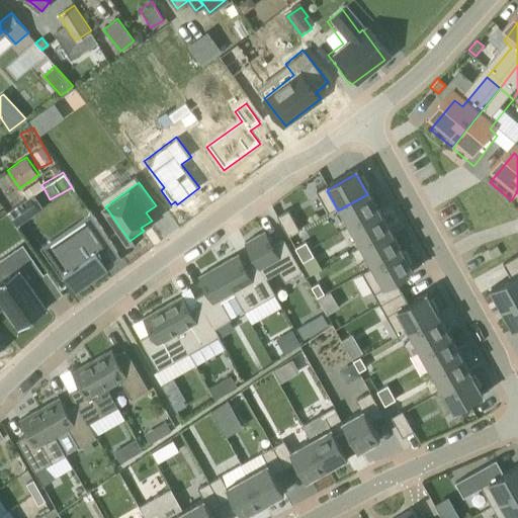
[(16,226),(30,217),(21,203),(34,194),(33,194),(7,212),(16,226)]
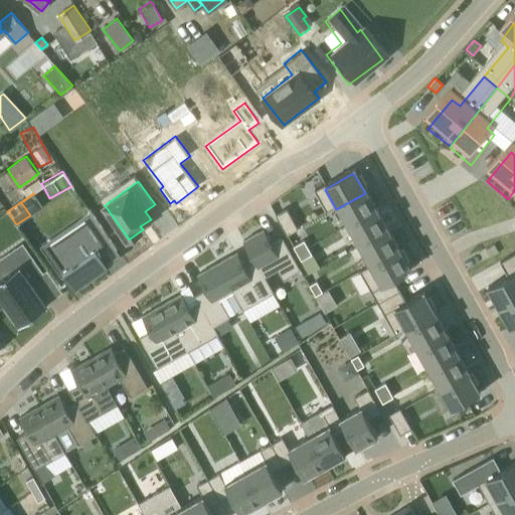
[(376,213),(365,193),(336,209),(347,229),(376,213)]
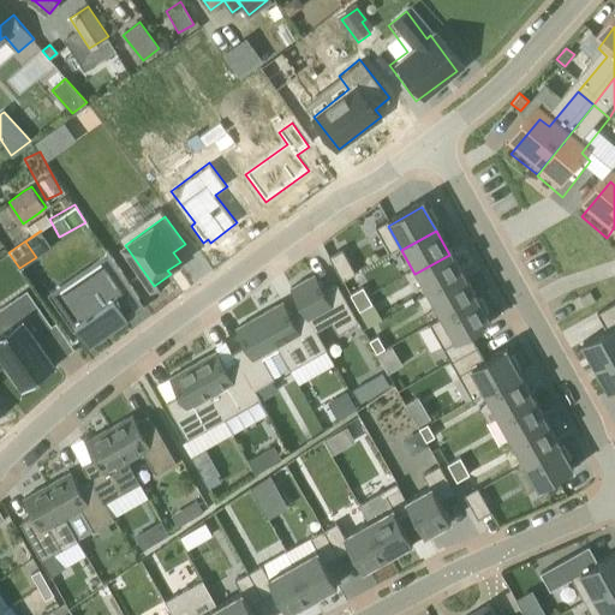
[(356,273),(342,249),(329,256),(342,280),(356,273)]
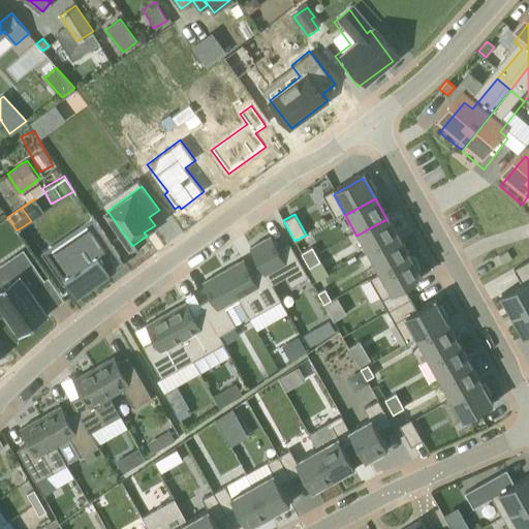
[(75,249),(51,266),(63,284),(67,282),(76,297),(79,296),(78,293),(91,284),(92,285),(107,274),(102,267),(118,256),(118,257),(120,256),(92,217),(66,235),(75,249)]
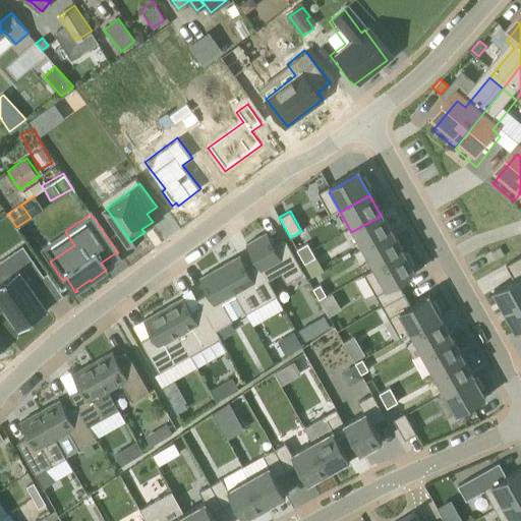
[(381,216),(351,232),(363,252),(392,236),(381,216)]
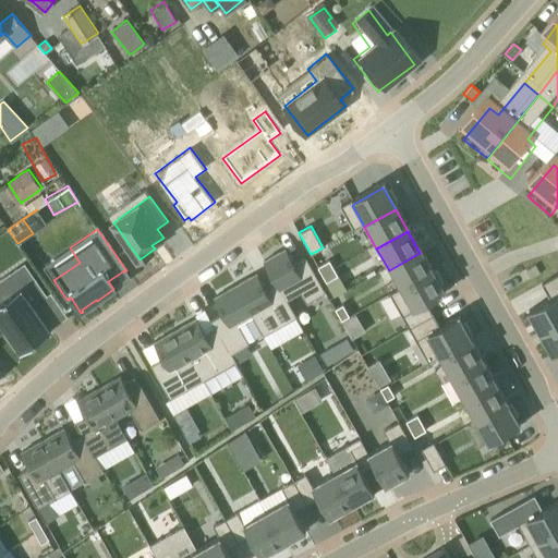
[(286,249),(264,261),(276,282),(287,300),(301,292),(306,302),(326,291),(306,257),(294,264),(286,249)]
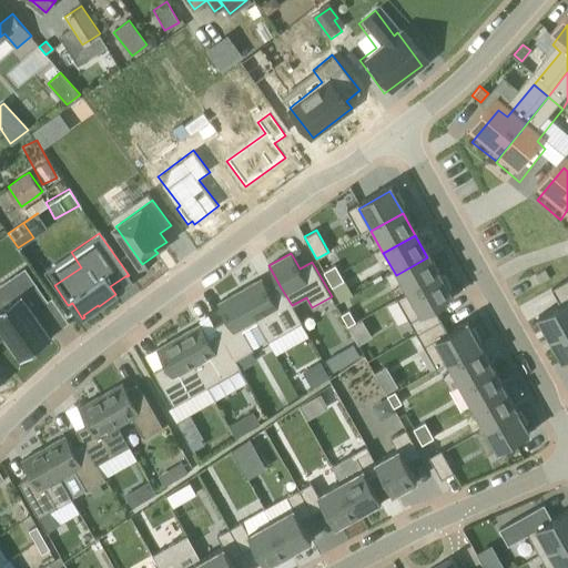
[(439,280),(427,257),(396,275),(408,297),(439,280)]
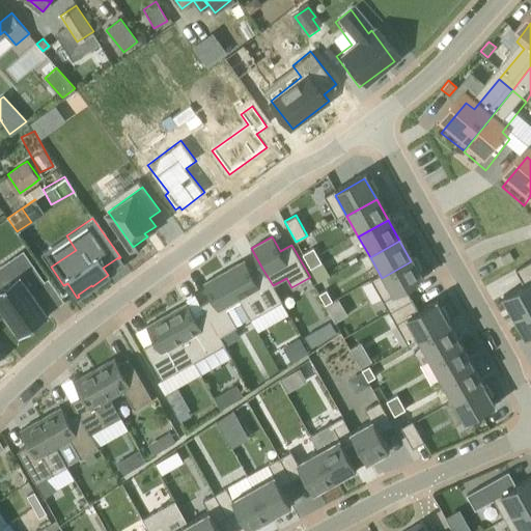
[(22,327),(24,331),(52,311),(35,286),(49,278),(28,247),(14,256),(23,270),(0,285),(0,296),(14,315),(11,317),(19,329),(22,327)]
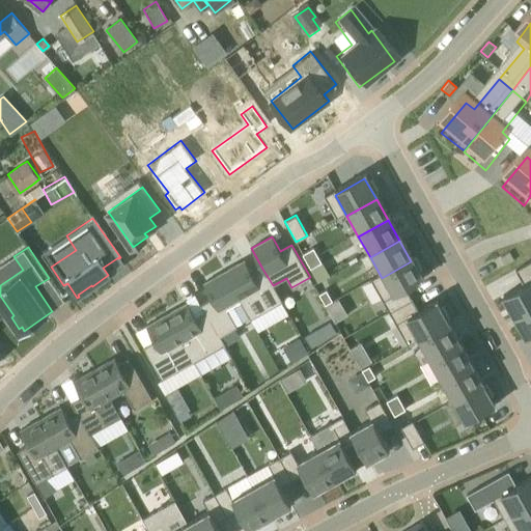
[(317,254),(313,248),(303,253),(307,260),(317,254)]
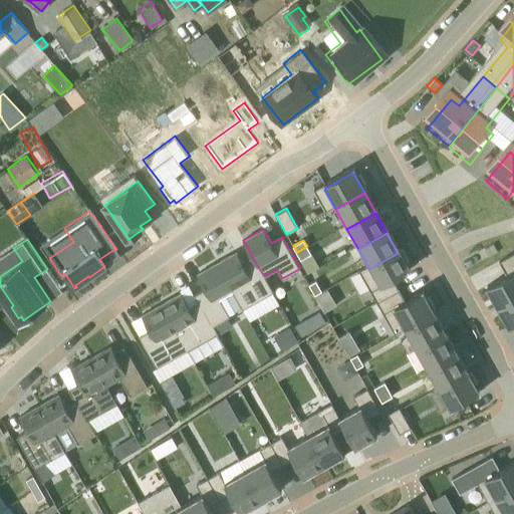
[(493,244),(485,249),(489,256),(497,252),(493,244)]
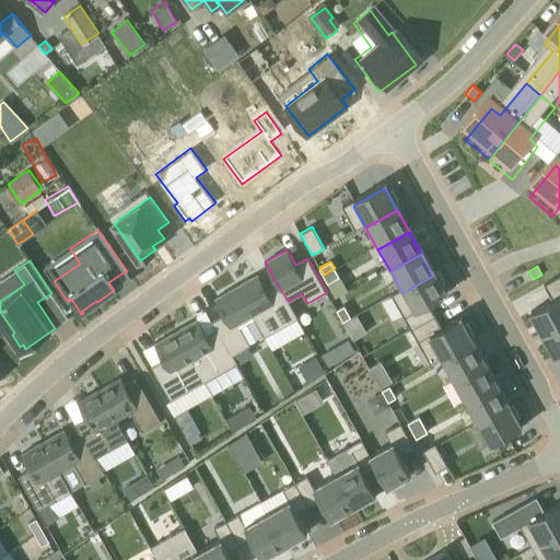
[(328,282),(339,277),(335,268),(324,275),(328,282)]
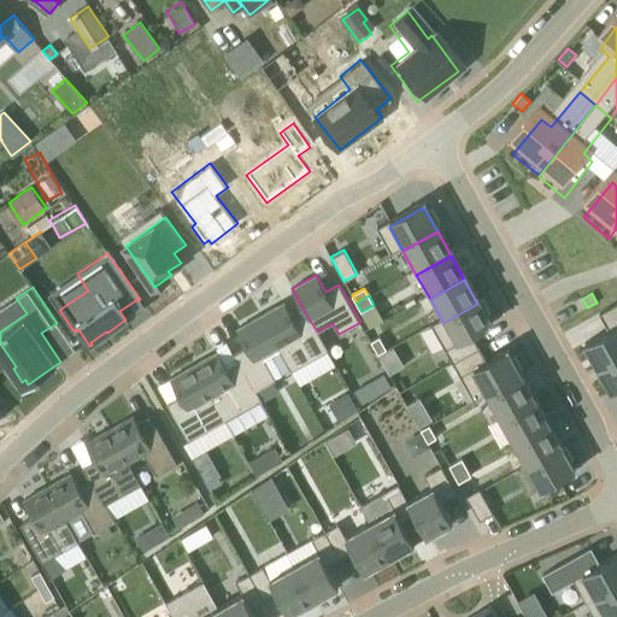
[(285,301),(260,316),(280,348),(292,370),(327,351),(317,331),(305,312),(294,319),(285,301)]
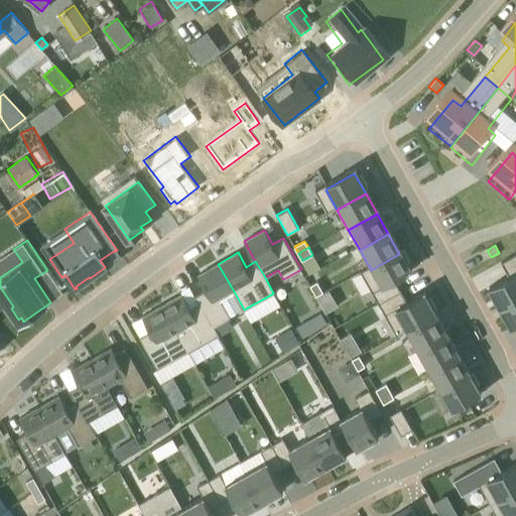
[(411,275),(399,254),(371,270),(382,291),(411,275)]
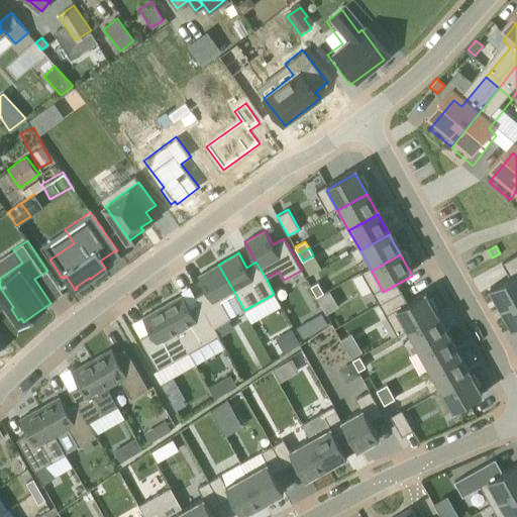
[(206,290),(195,296),(200,303),(213,327),(228,319),(230,318),(220,300),(234,292),(218,265),(198,276),(206,290)]
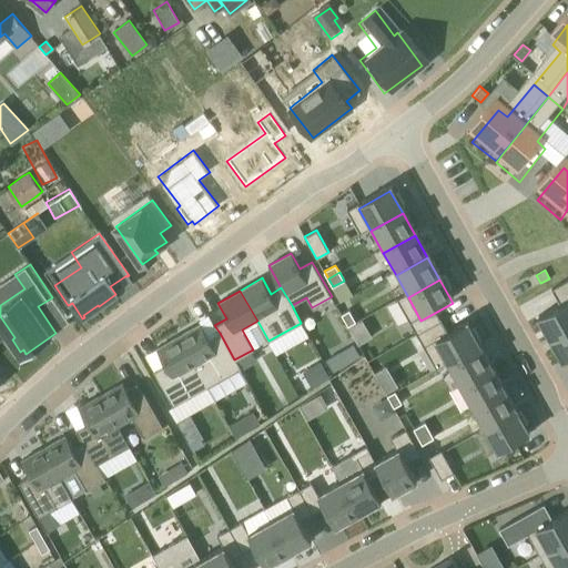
[(567,296),(538,314),(550,336),(567,325),(567,296)]
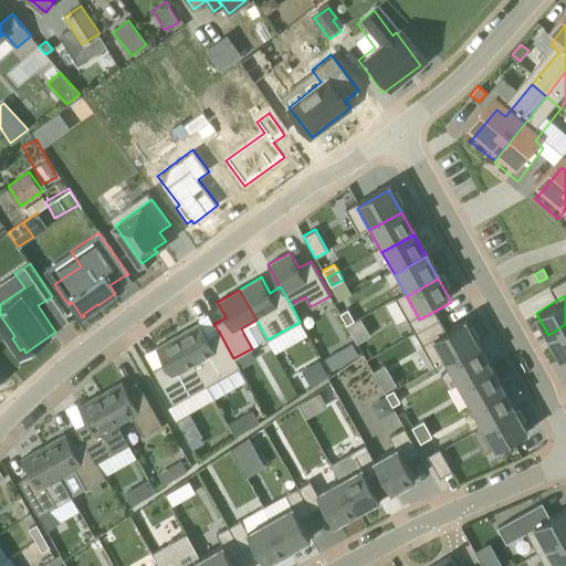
[(341,313),(347,324),(354,321),(347,308),(341,313)]
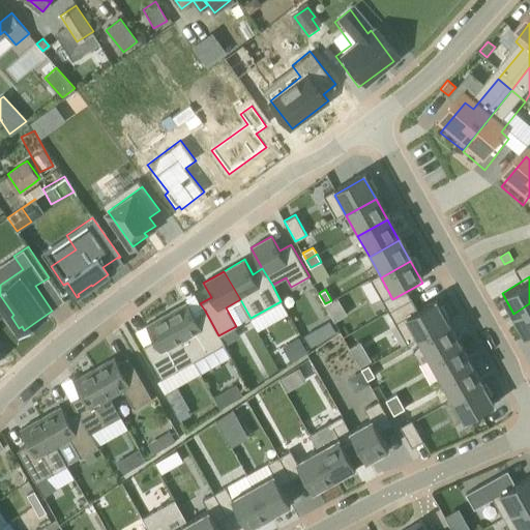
[(187,301),(167,313),(193,360),(200,373),(230,355),(224,345),(218,335),(205,311),(196,316),(187,301)]
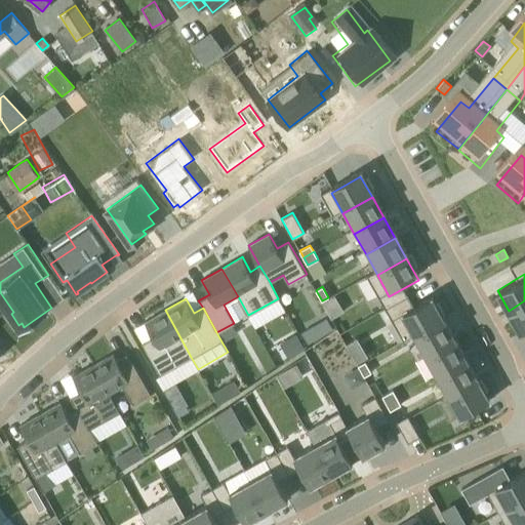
[(524,300),(509,311),(520,331),(524,327),(524,300)]
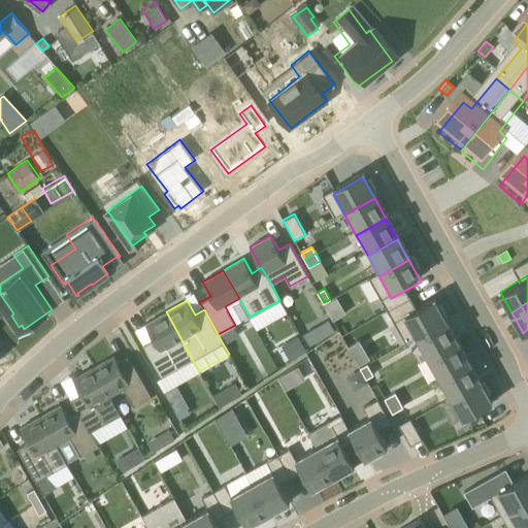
[(416,340),(444,324),(433,303),(403,320),(416,340)]
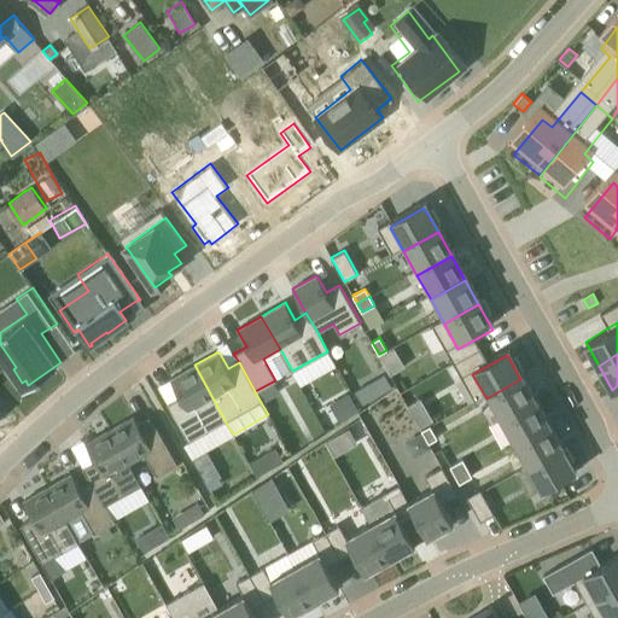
[(180,396),(167,403),(188,441),(207,431),(215,445),(233,435),(225,420),(194,365),(170,379),(180,396)]
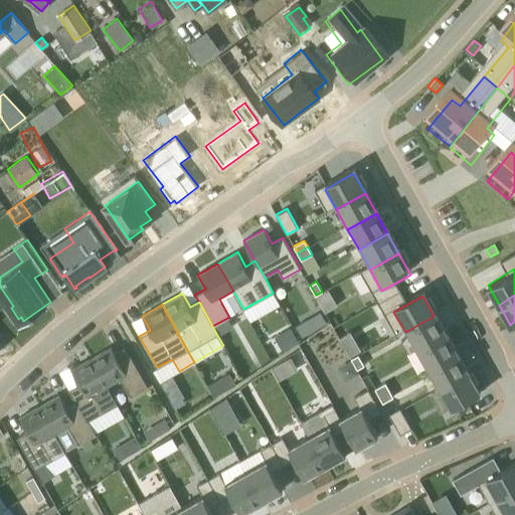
[(445,336),(434,316),(405,332),(416,352),(445,336)]
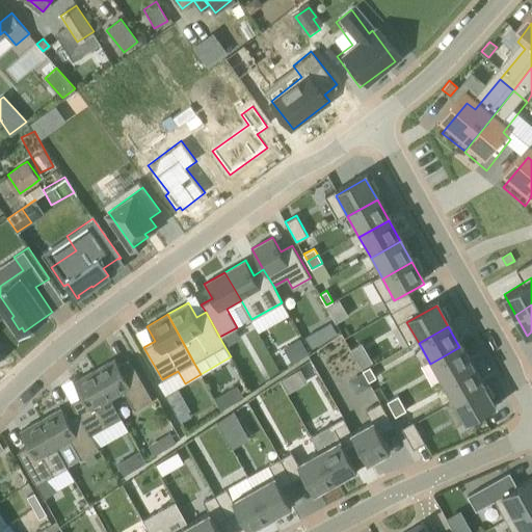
[(235,328),(219,337),(224,346),(240,337),(235,328)]
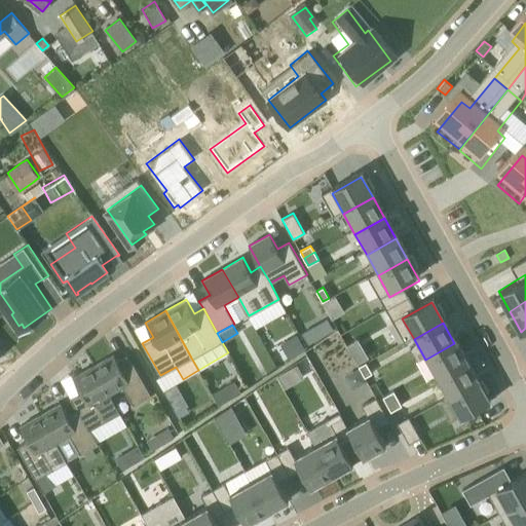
[(309,329),(301,333),(308,345),(316,340),(309,329)]
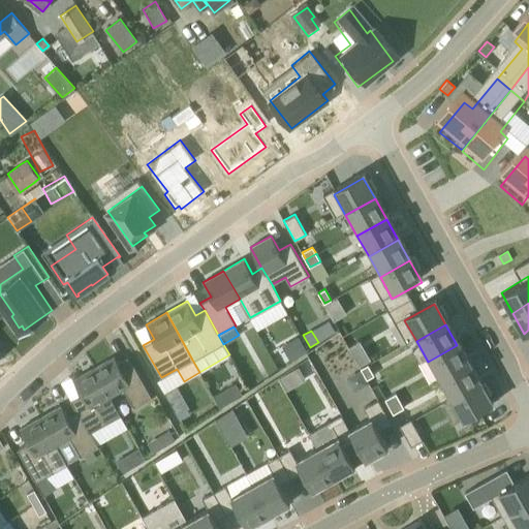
[(298,336),(282,345),(291,362),(307,352),(298,336)]
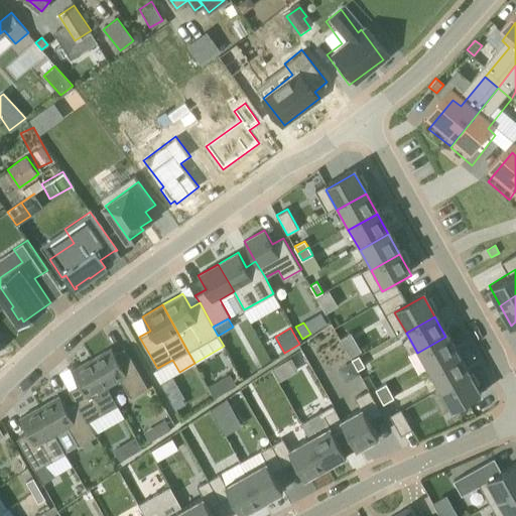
[(428,373),(457,357),(445,337),(417,353),(428,373)]
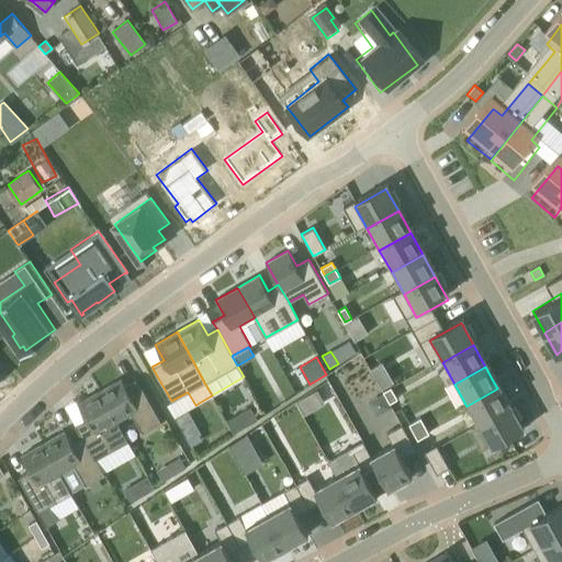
[(100,391),(116,422),(132,413),(143,433),(161,423),(142,388),(130,394),(122,379),(100,391)]
